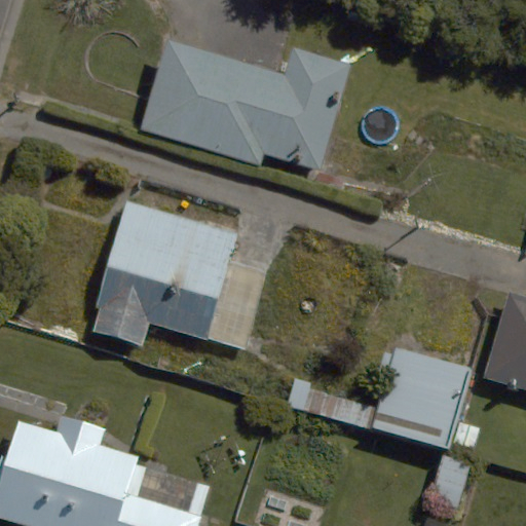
[(318,170),(350,64),(294,47),(286,75),(165,39),(139,130),(260,165),(264,154),(318,170)]
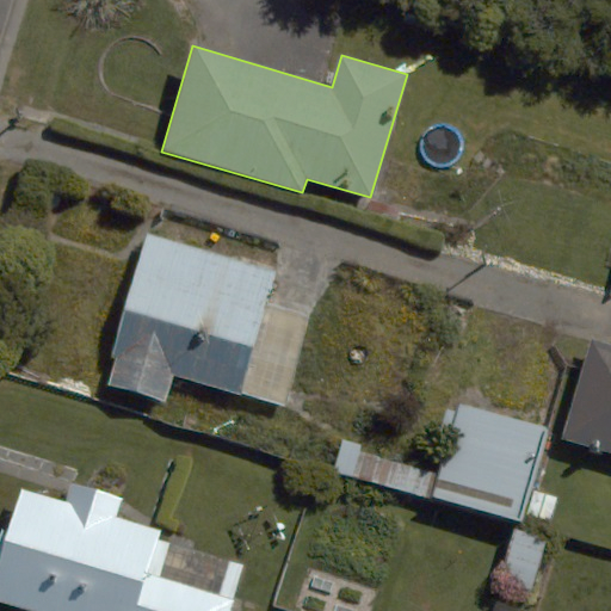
[(147,235),(104,384),(167,402),(174,376),(241,395),(277,272),(147,235)]
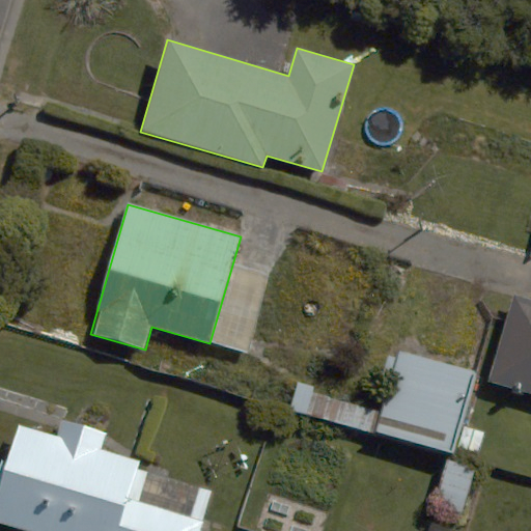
[(530,300),(513,295),(488,381),(530,393),(530,300)]
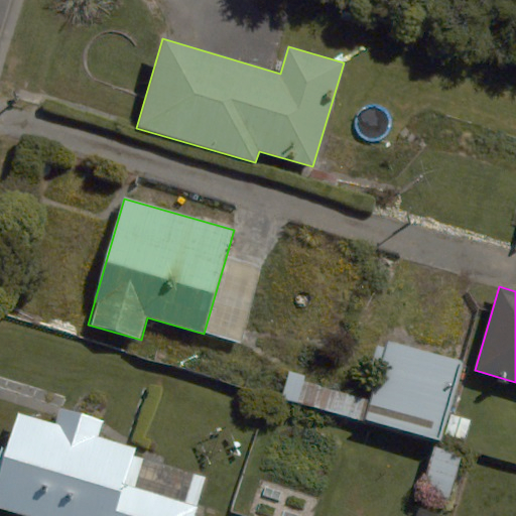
[(460,362),(389,342),(367,418),(438,438),(460,362)]
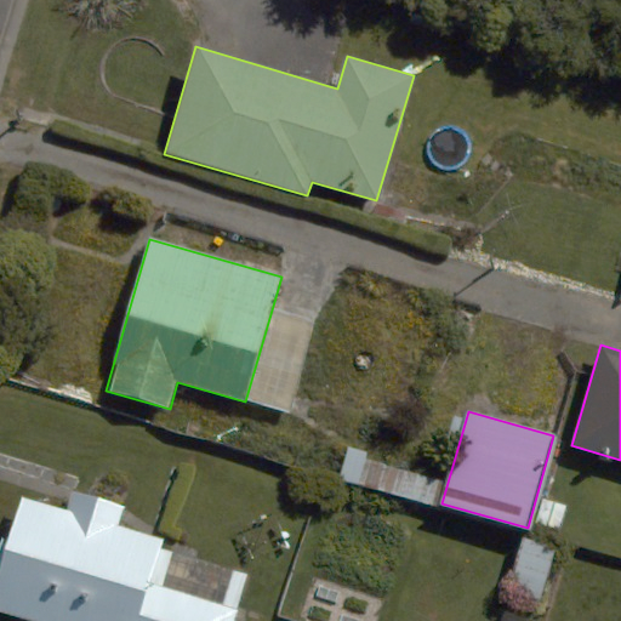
[(22,495),(0,565),(0,609),(40,620),(231,620),(235,607),(152,582),(165,539),(119,525),(125,506),(73,491),(68,508),(22,495)]
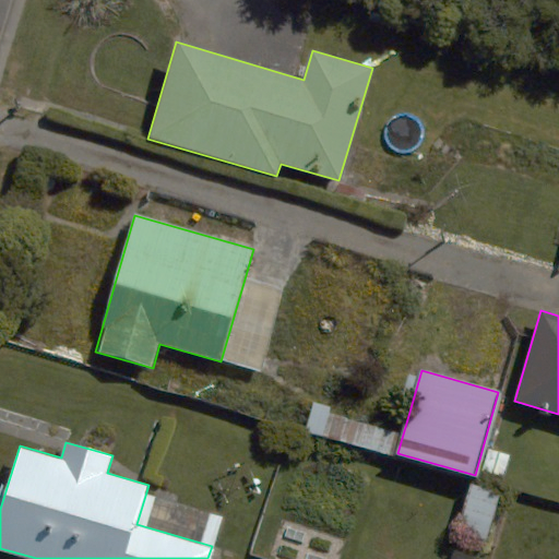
[(499,494),(470,485),(455,528),(484,538),(499,494)]
